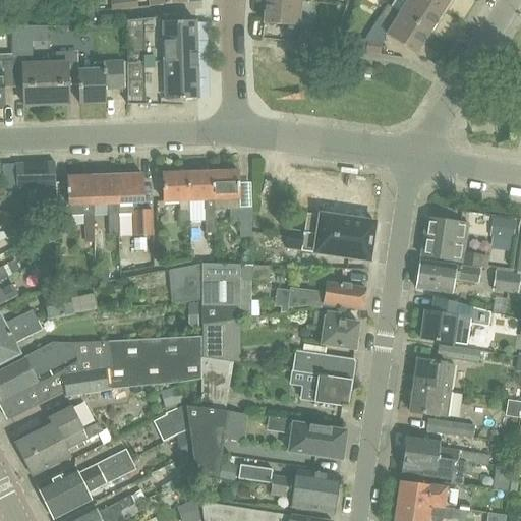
[(122,0),(109,0),(111,11),(124,9),(122,0)]
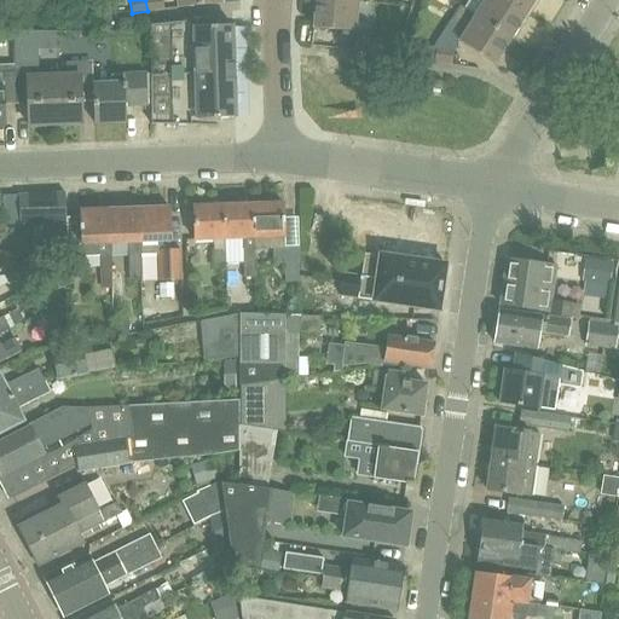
[(145,0),(148,11),(163,10),(162,0),(145,0)]
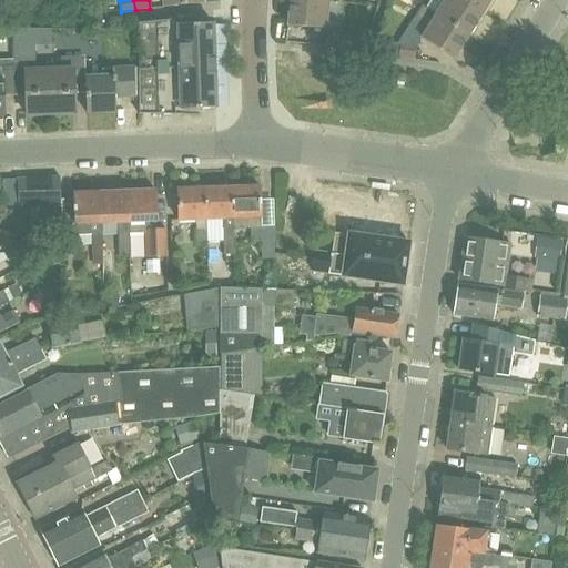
[(317,0),(291,0),(288,26),(326,29),(343,30),(345,2),(328,1),(317,0)]
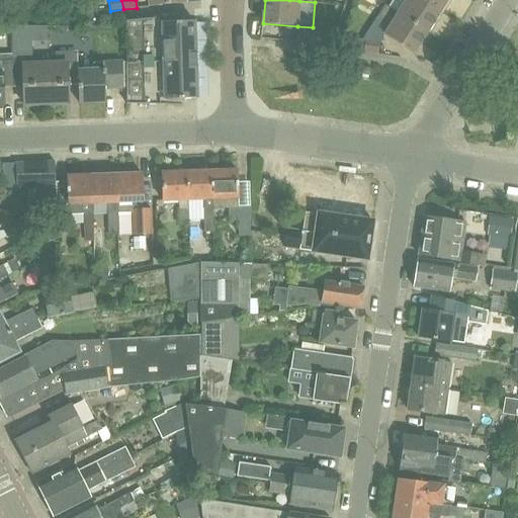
[(391,0),(386,6),(398,13),(427,31),(440,10),(423,0),(391,0)]
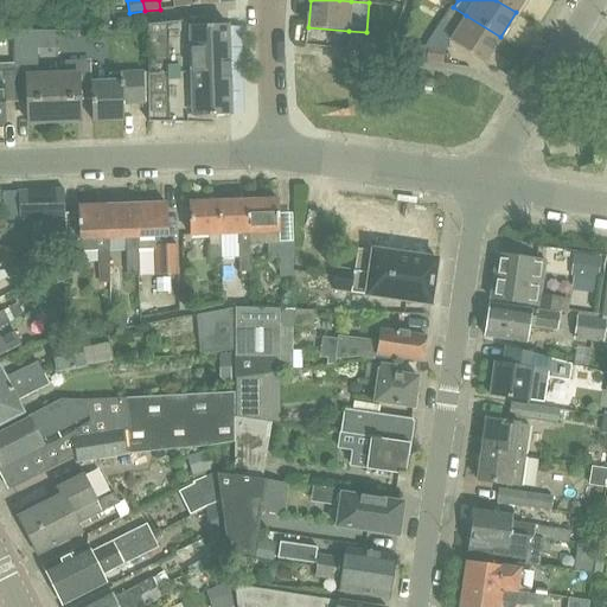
[(496,0),(516,12),(523,0),(496,0)]
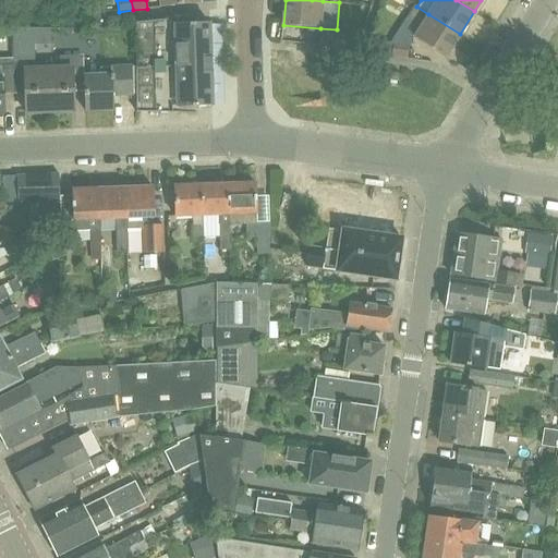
[(428,14),(416,7),(414,5),(405,20),(420,28),(413,37),(446,57),(460,34),(428,14)]
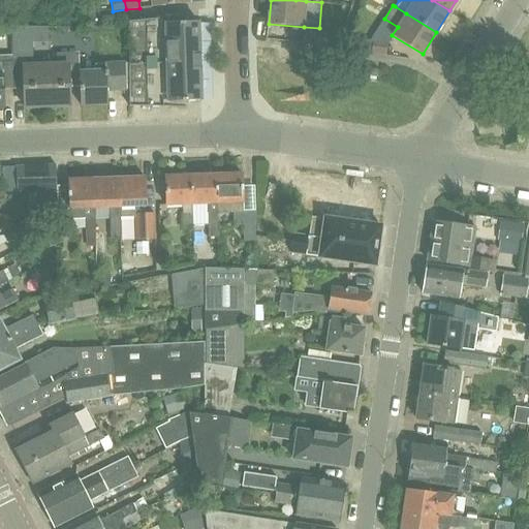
[(200,100),(198,22),(183,23),(182,17),(146,20),(146,28),(128,28),(129,106),(186,106),(186,101),(200,100)]
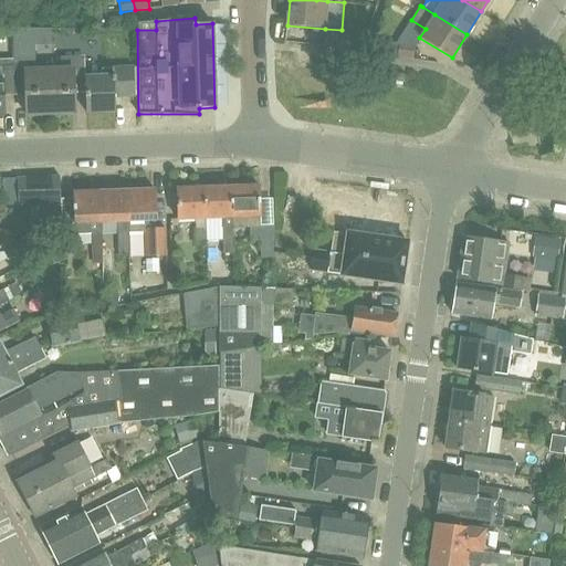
[(32,30),(11,31),(12,46),(12,60),(13,62),(33,62),(33,45),(32,30)]
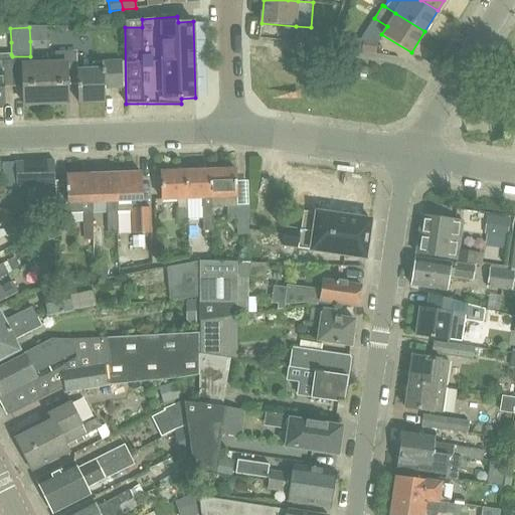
[(310,32),(296,30),(294,42),(308,44),(310,32)]
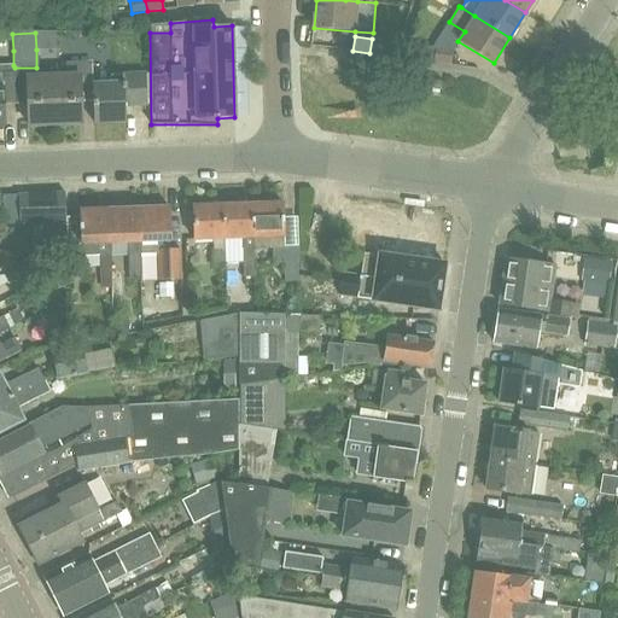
[(435,63),(450,65),(453,51),(436,48),(435,63)]
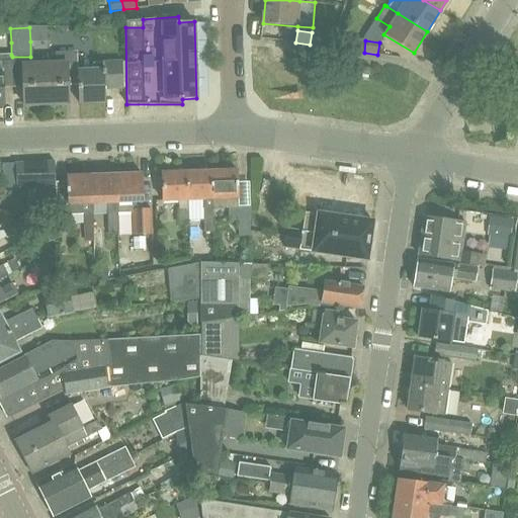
[(47,103),(69,102),(68,80),(77,80),(77,71),(77,52),(55,52),(56,65),(45,66),(47,103)]
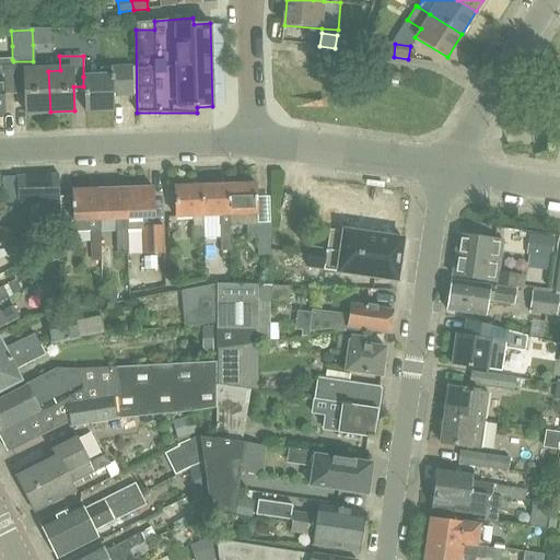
[(0,114),(4,114),(3,90),(14,89),(13,61),(12,59),(0,59),(0,114)]
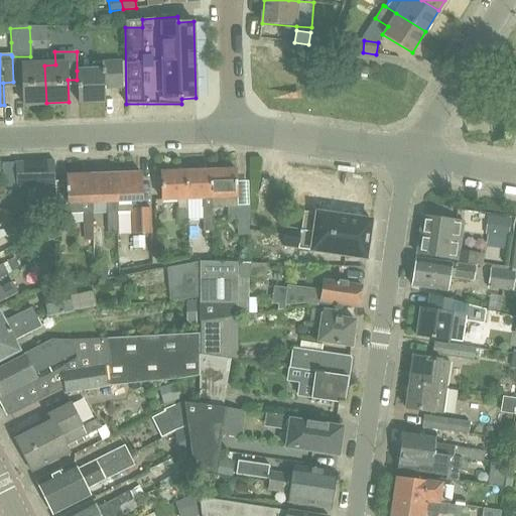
[(24,104),(46,103),(44,66),(31,66),(30,56),(12,56),(13,82),(23,82),(24,104)]
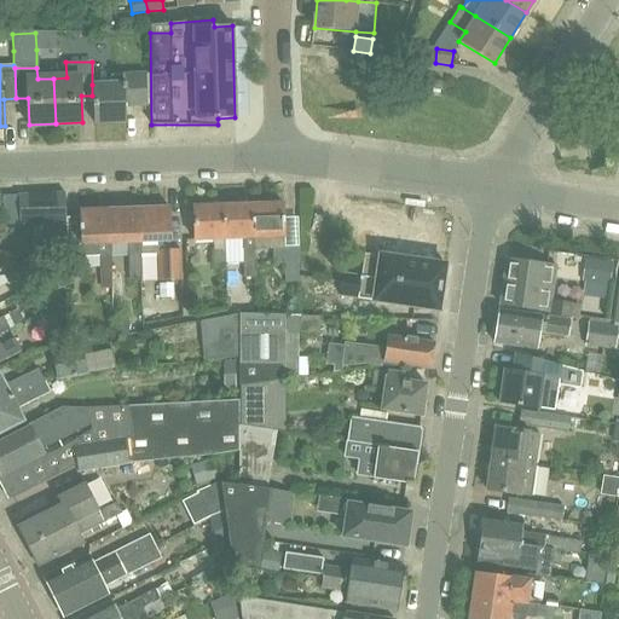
[(92,85),(92,96),(93,122),(125,121),(123,105),(146,104),(145,74),(113,75),(113,85),(92,85)]
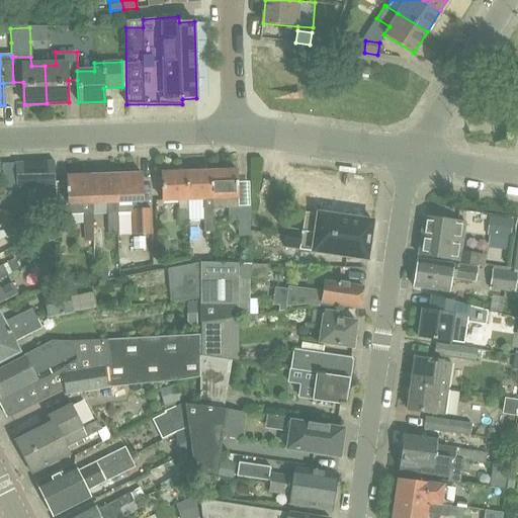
[(54,161),(15,162),(16,186),(55,185),(54,161)]
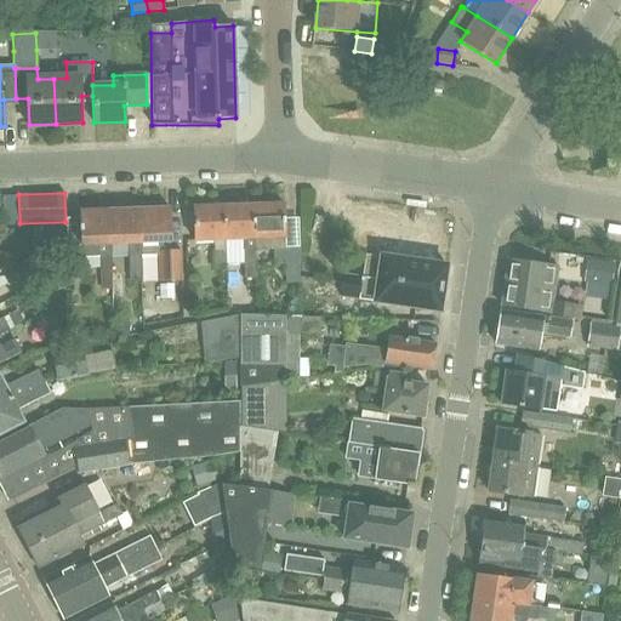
[(284,205),(254,206),(255,240),(255,249),(274,248),(274,266),(285,266),(286,284),(300,284),(300,246),(286,246),(285,217),(284,205)]
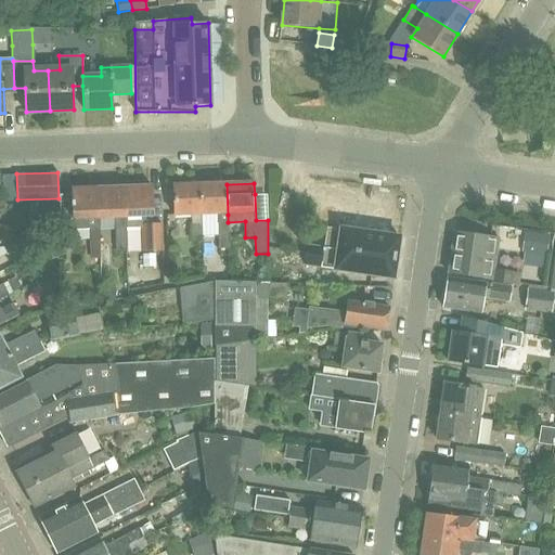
[(202,216),(201,184),(173,185),(175,217),(191,216),(202,216)]
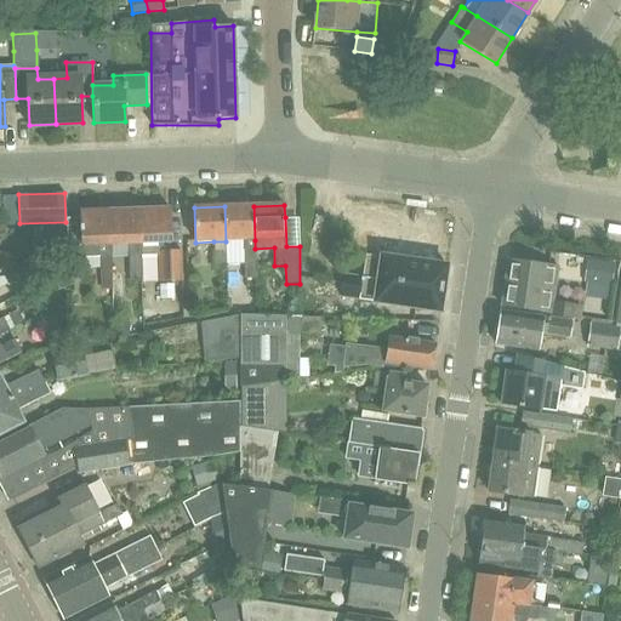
[(254,206),(224,206),(226,241),(226,251),(226,258),(227,265),(244,263),(245,280),(256,279),(255,249),(255,240),(254,206)]
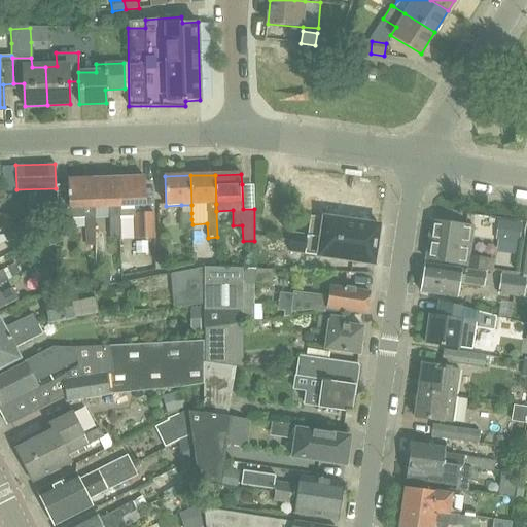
[(143,212),(143,206),(146,206),(145,177),(119,178),(120,207),(120,217),(133,217),(133,239),(154,239),(153,212),(143,212)]
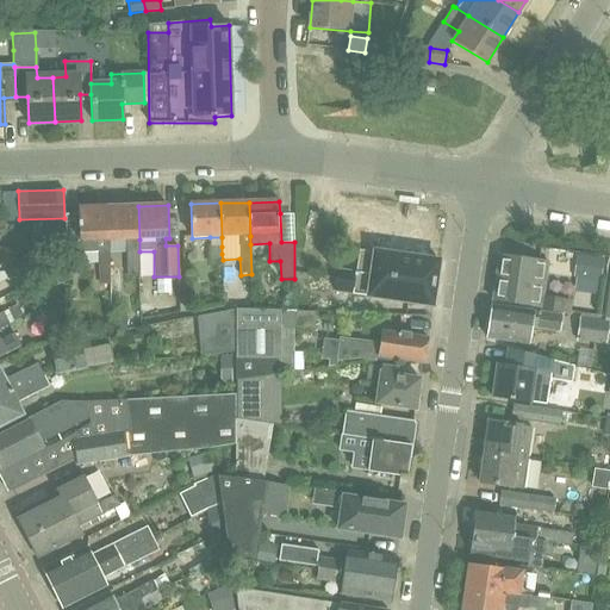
[(139,240),(138,206),(109,207),(110,242),(126,241),(128,274),(139,274),(139,251),(139,240)]
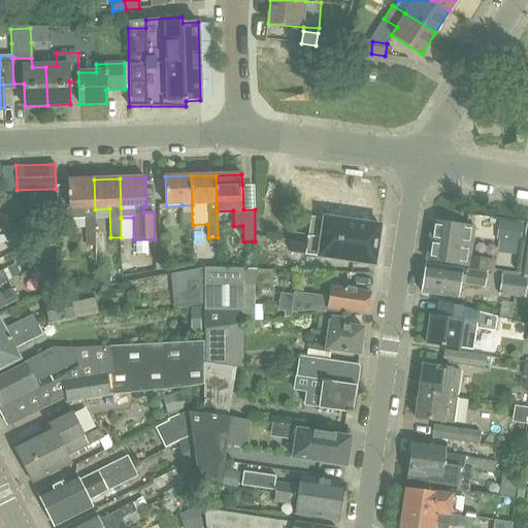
[(95,218),(95,209),(94,179),(68,180),(69,209),(69,219),(85,218),(86,246),(95,246),(95,218)]
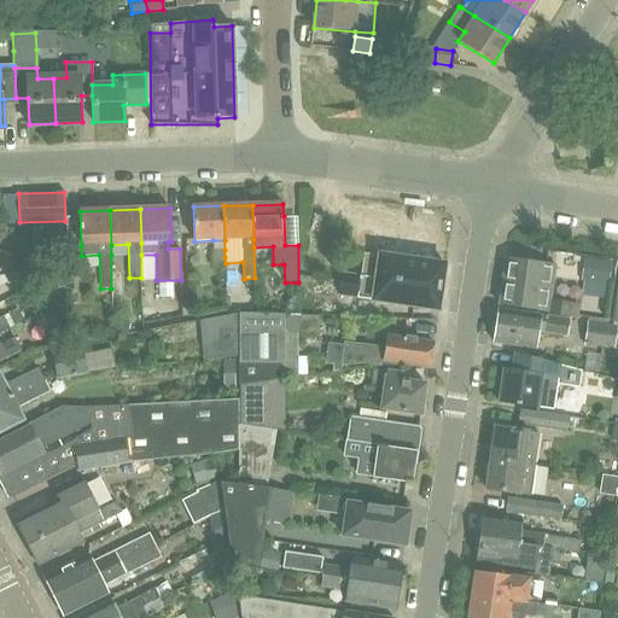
[(226,264),(225,257),(225,250),(213,250),(213,266),(226,264)]
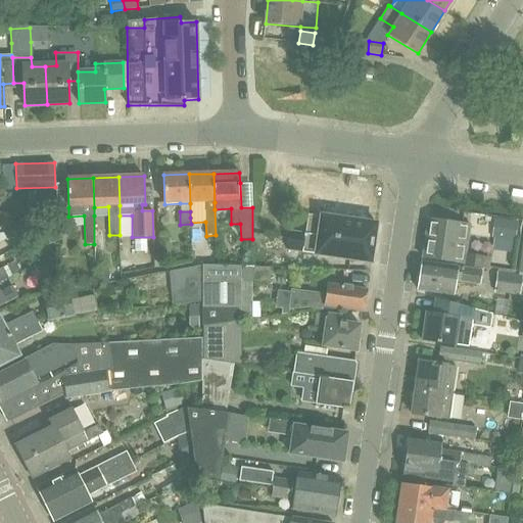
[(324,217),(312,216),(310,233),(290,231),(287,249),(371,262),(377,223),(324,216),(324,217)]
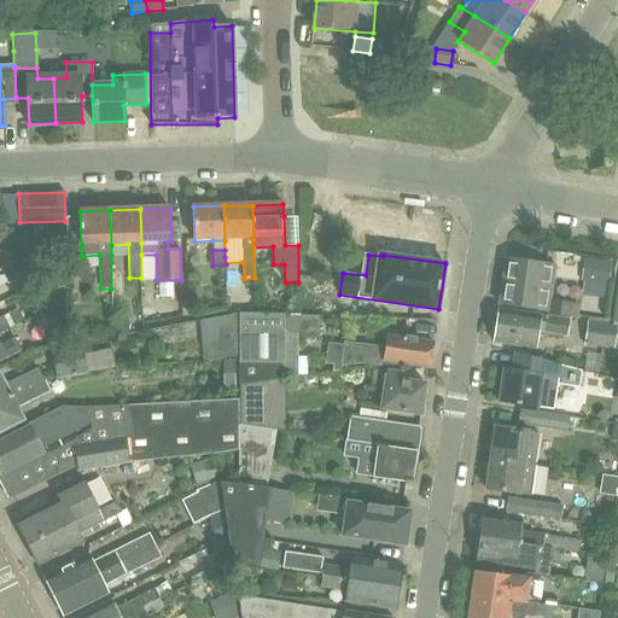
[(507,257),(503,280),(552,287),(553,279),(555,266),(507,257)]
